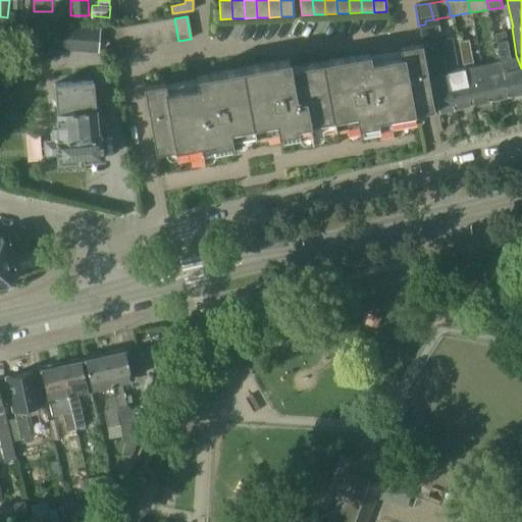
[(174,18),(162,20),(166,43),(178,41),(174,18)]
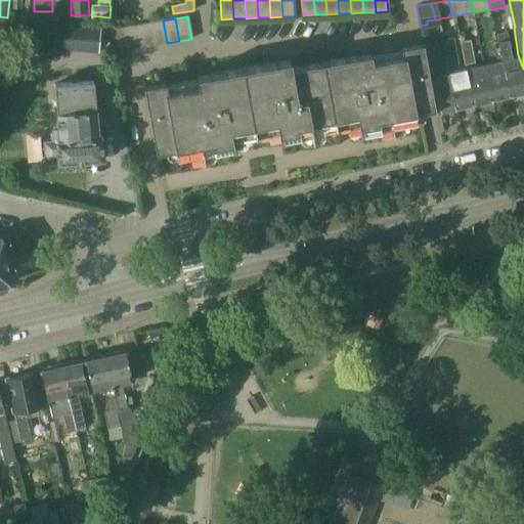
[(163,20),(150,23),(155,45),(167,43),(163,20)]
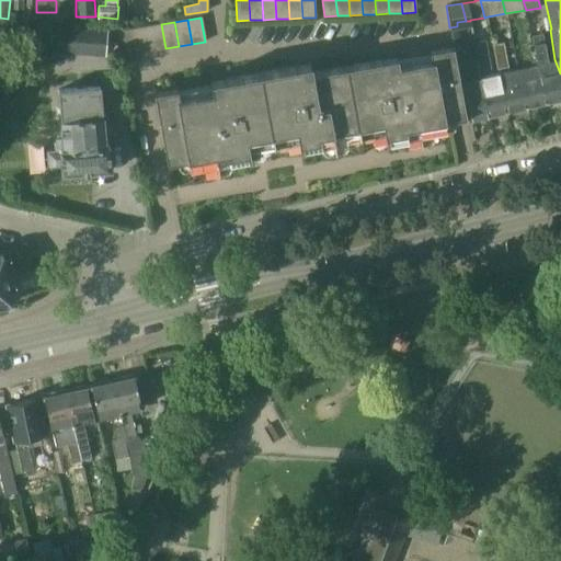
[(36,23),(34,49),(105,57),(109,30),(36,23)]
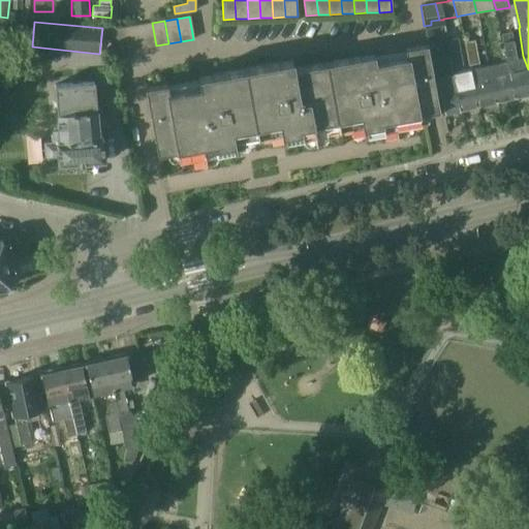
[(152,23),(141,25),(144,48),(156,45),(152,23)]
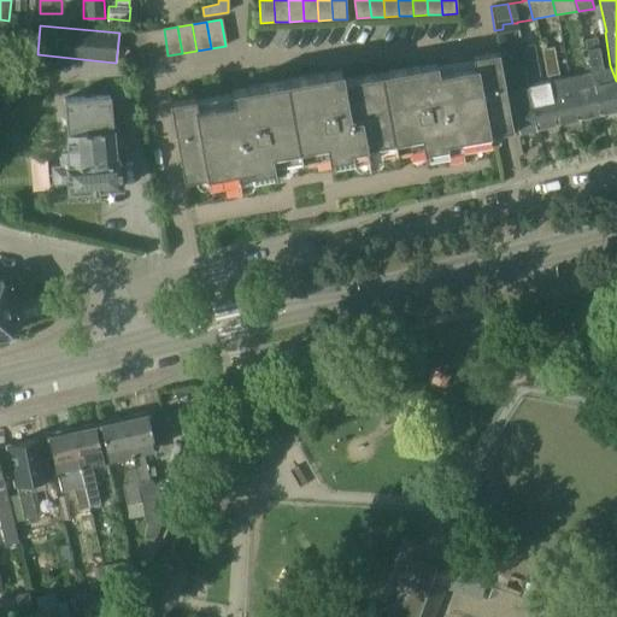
[(164,29),(148,31),(153,58),(168,56),(164,29)]
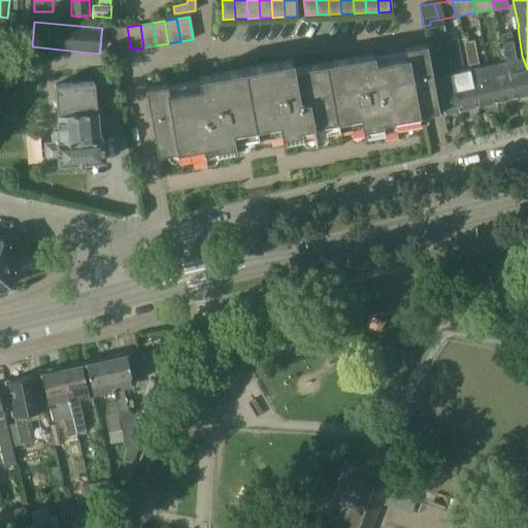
[(510,32),(500,34),(505,60),(515,96),(527,93),(527,69),(522,56),(516,58),(510,32)]
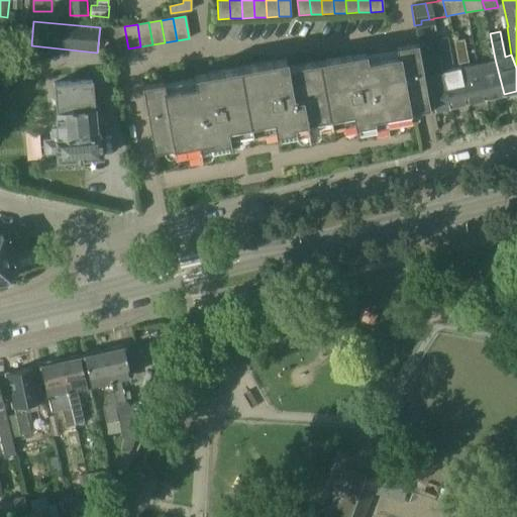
[(448,37),(436,39),(436,43),(439,56),(437,56),(449,107),(467,103),(458,68),(454,69),(448,70),(447,65),(453,64),(448,37)]
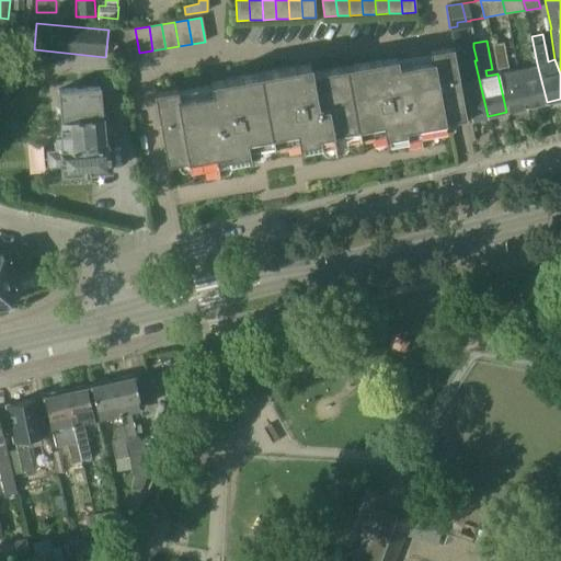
[(506,112),(527,106),(517,68),(508,70),(503,43),(492,45),(497,73),(506,112)]
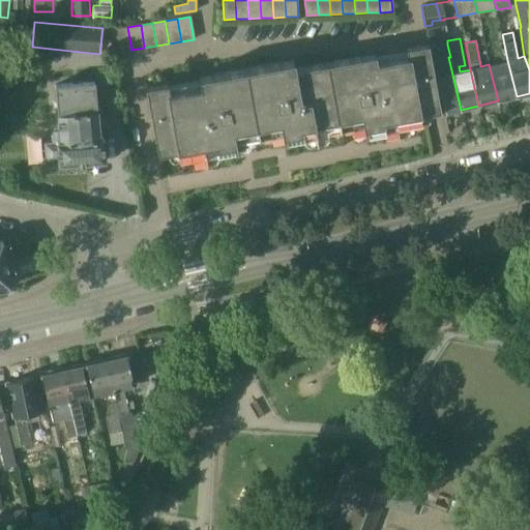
[(408,57),(377,62),(375,54),(295,67),(293,60),(199,77),(201,85),(169,90),(167,83),(146,86),(158,152),(178,149),(179,157),(237,147),(235,139),(283,130),(284,139),(364,124),(365,134),(429,122),(432,118),(431,113),(441,111),(435,78),(431,60),(428,45),(406,48),(408,57)]
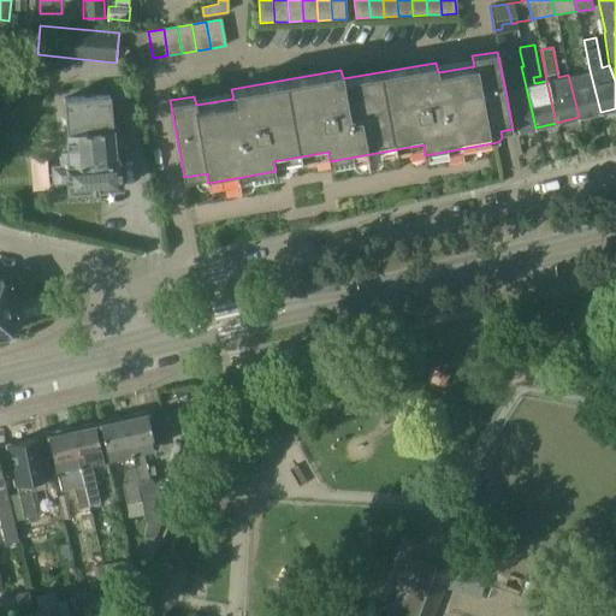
[(521,66),(501,70),(505,90),(515,132),(535,128),(521,66)]
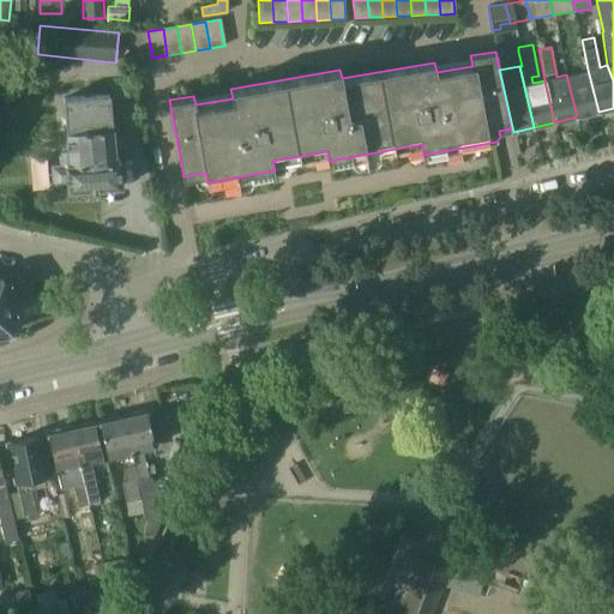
[(588,70),(566,74),(577,116),(599,112),(588,70)]
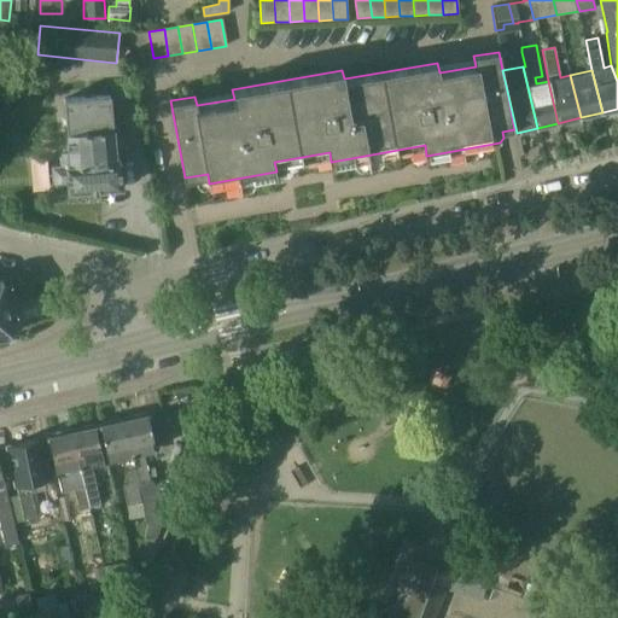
[(60,165),(53,167),(56,191),(118,187),(116,150),(120,150),(124,144),(124,134),(117,129),(112,129),(109,97),(64,99),(68,155),(62,155),(62,159),(59,159),(60,165)]
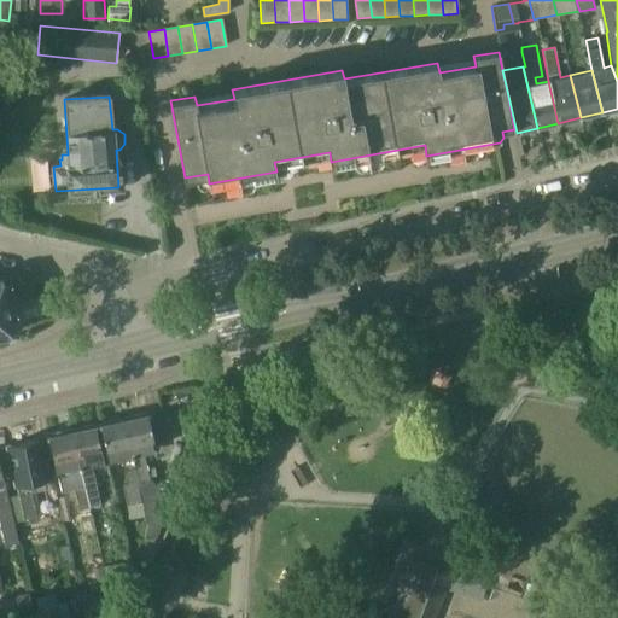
[(3,280),(0,280),(0,336),(13,333),(3,280)]
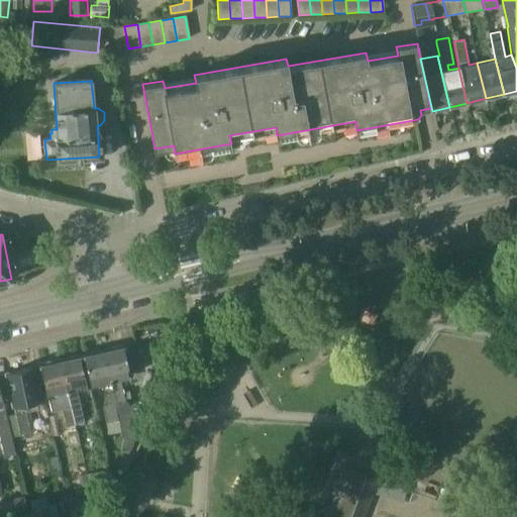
[(144,412),(134,408),(125,400),(123,393),(122,388),(120,378),(133,375),(131,365),(128,365),(124,346),(104,351),(120,419),(118,419),(123,439),(120,449),(127,451),(129,452),(137,431),(142,419),(144,412)]
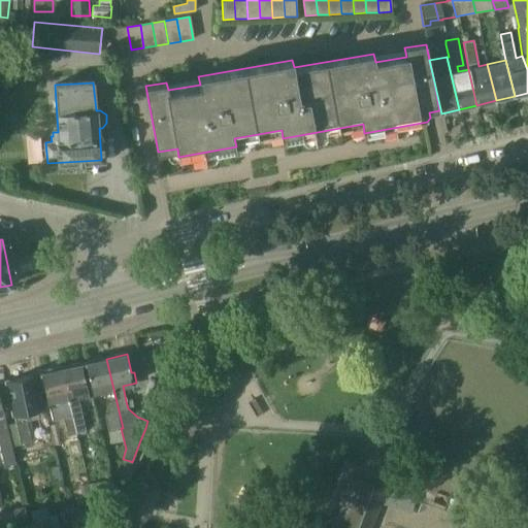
[(123,428),(106,359),(87,363),(93,393),(104,391),(108,413),(104,414),(107,431),(121,428),(123,428)]
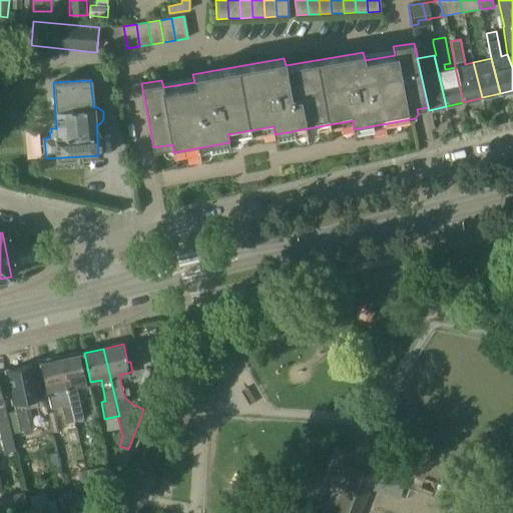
[(80,354),(60,358),(71,409),(74,421),(83,419),(75,386),(86,383),(80,354)]
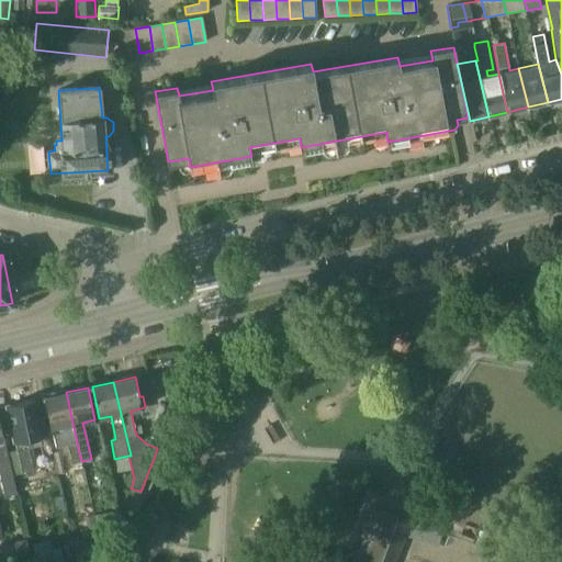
[(44,397),(52,429),(62,426),(71,463),(81,461),(66,392),(44,397)]
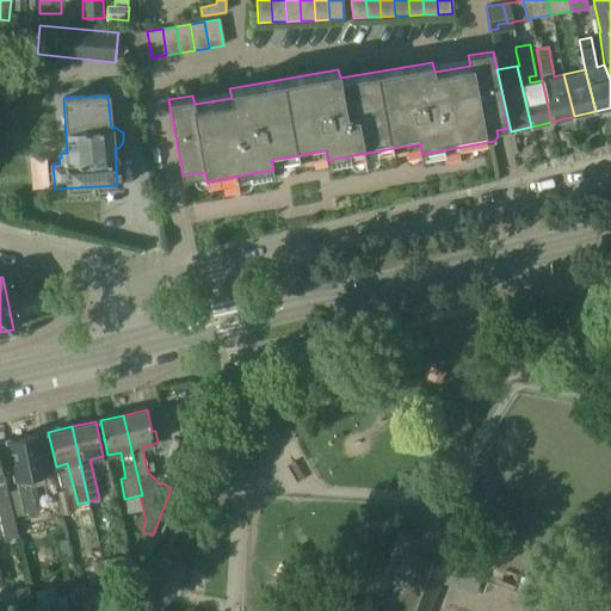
[(38,434),(8,440),(17,480),(18,488),(31,486),(30,486),(29,477),(47,474),(38,434)]
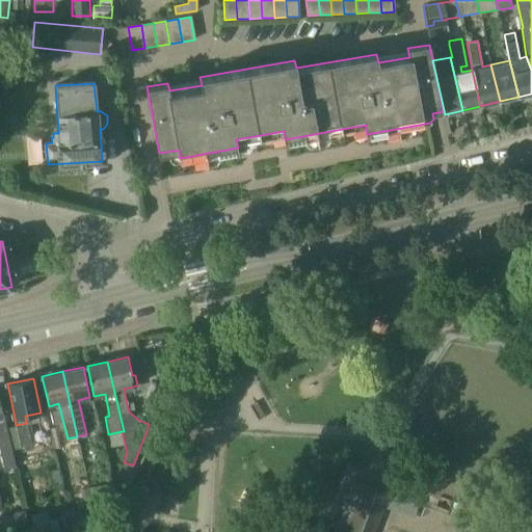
[(27,423),(16,425),(21,449),(31,447),(29,436),(27,423)]
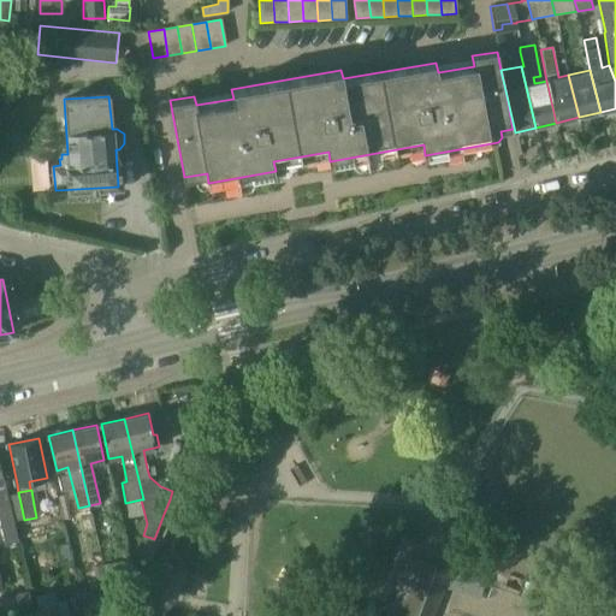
[(18,539),(9,499),(0,502),(0,525),(4,543),(18,539)]
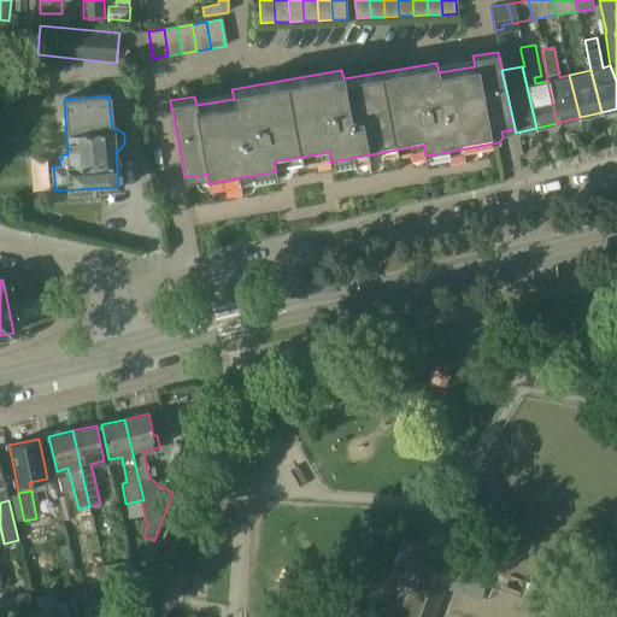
[(170,500),(164,515),(183,522),(188,507),(170,500)]
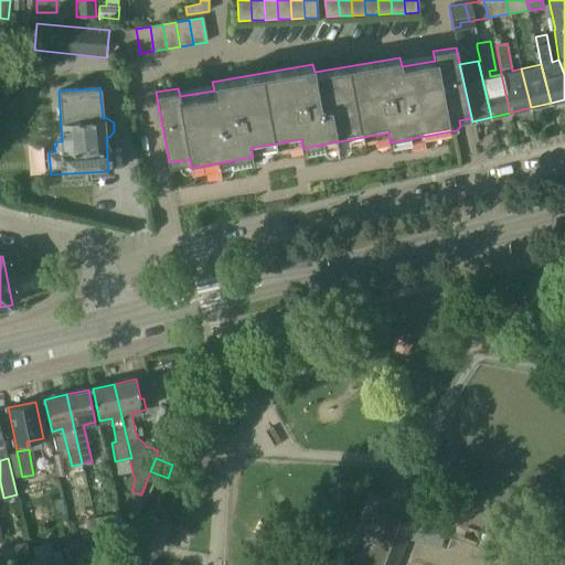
[(365,564),(397,564),(413,523),(395,516),(386,513),(385,513),(365,564)]
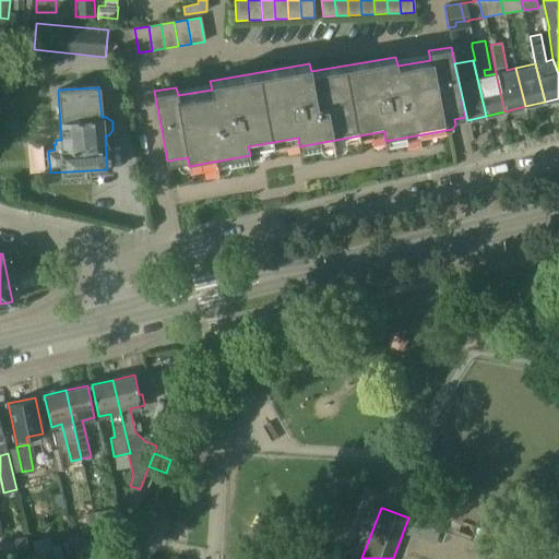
[(7,556),(30,551),(26,536),(3,540),(4,548),(7,556)]
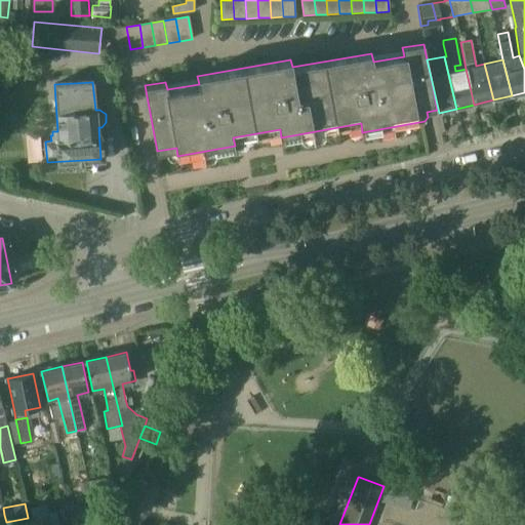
[(30,508),(34,524),(49,524),(45,505),(30,508)]
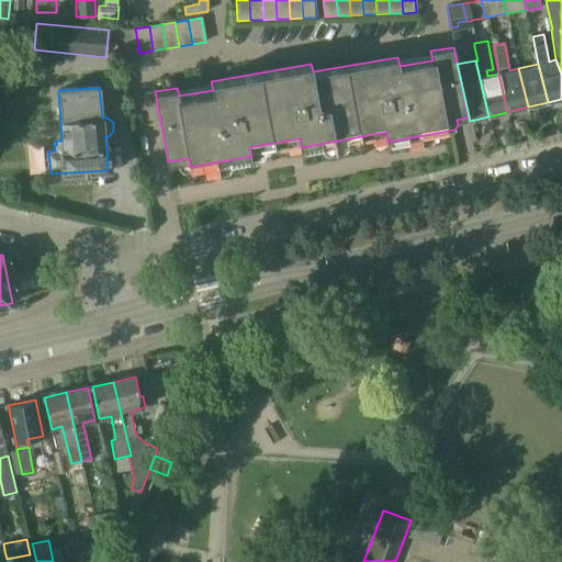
[(76,552),(78,561),(94,561),(103,560),(100,547),(76,552)]
